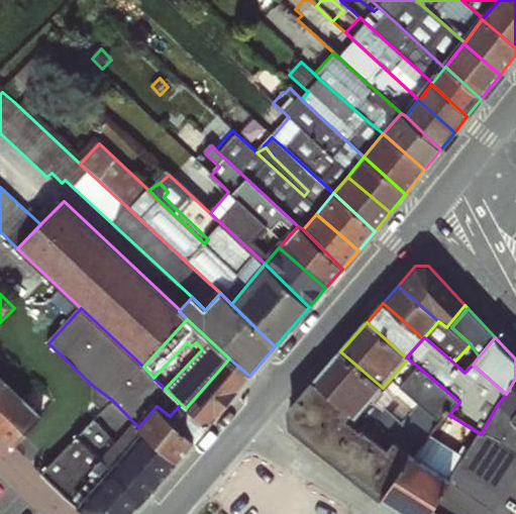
[(187,342),(153,378),(165,389),(202,349),(196,342),(191,346),(187,342)]
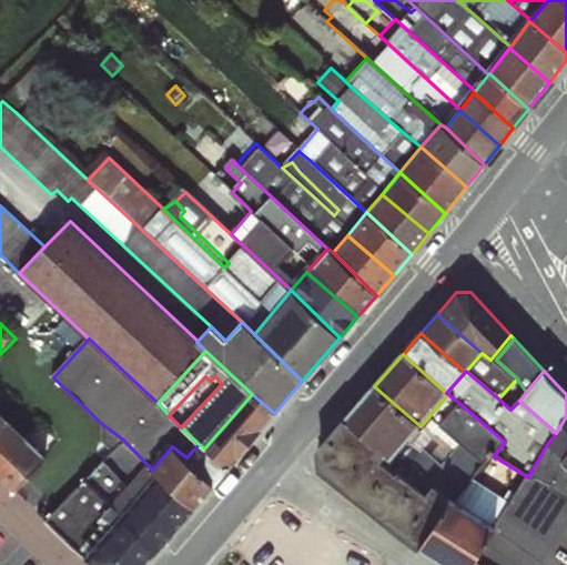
[(526,392),(517,379),(498,399),(510,410),(519,401),(526,392)]
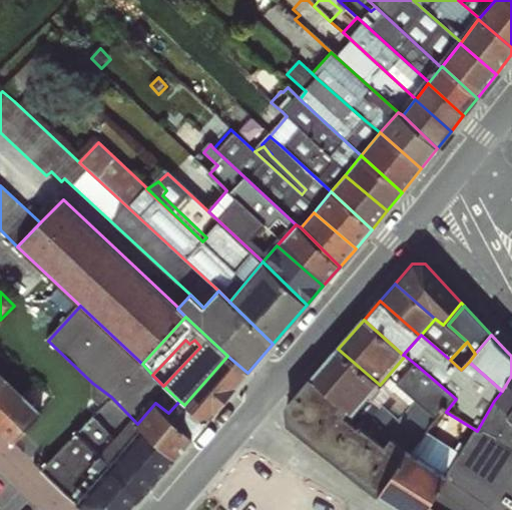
[(380,385),(338,349),(311,380),(348,412),(353,417),(366,401),(380,385)]
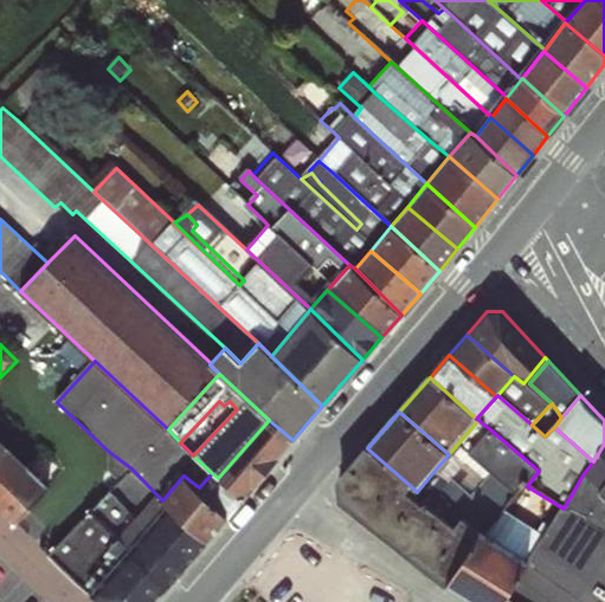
[(244,448),(269,470),(293,441),(293,440),(269,420),(244,448)]
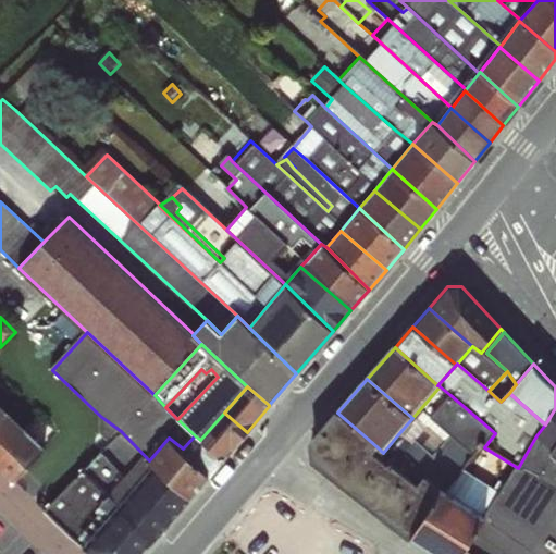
[(397,435),(400,438),(416,421),(444,445),(451,436),(430,418),(451,395),(440,386),(412,418),(397,435)]
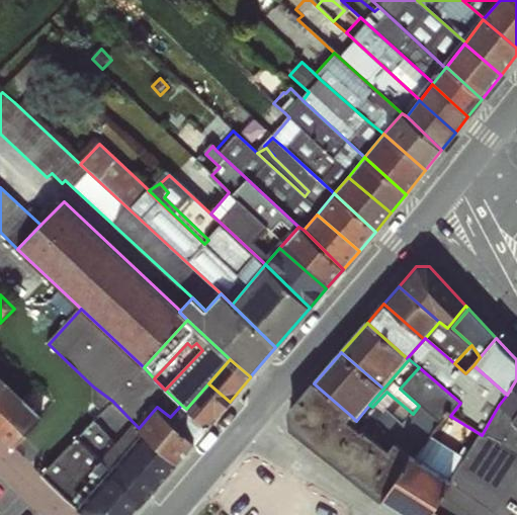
[(400,389),(419,406),(442,426),(450,416),(460,403),(419,367),(400,389)]
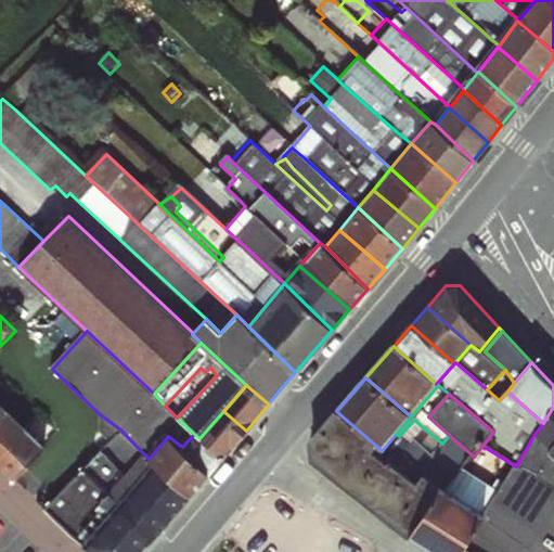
[(553,407),(543,423),(535,434),(550,451),(553,456),(553,407)]
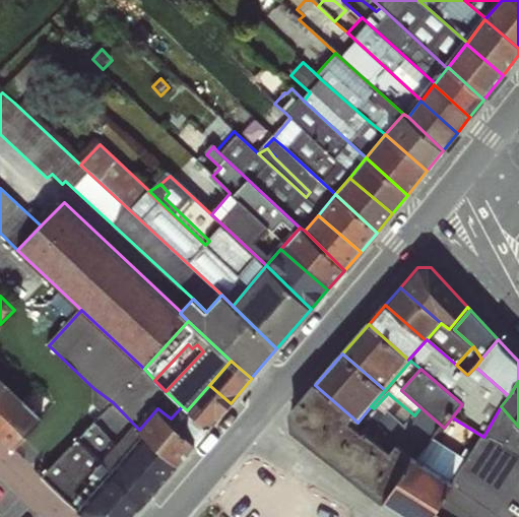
[(187,410),(209,429),(231,403),(209,385),(187,410)]
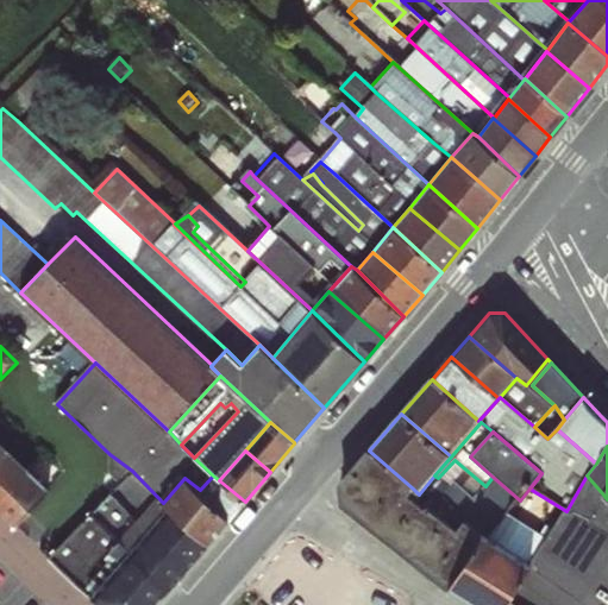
[(450,588),(483,535),(463,521),(456,530),(430,509),(428,511),(408,496),(413,489),(369,451),(340,484),(342,504),(450,588)]
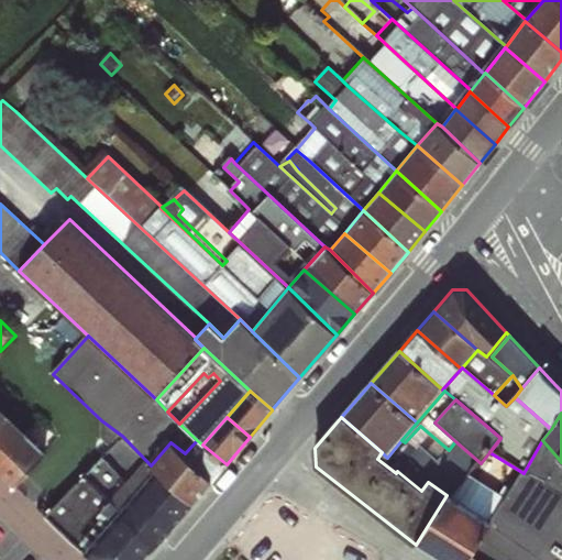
[(0,462),(26,436),(8,418),(0,427),(0,462)]
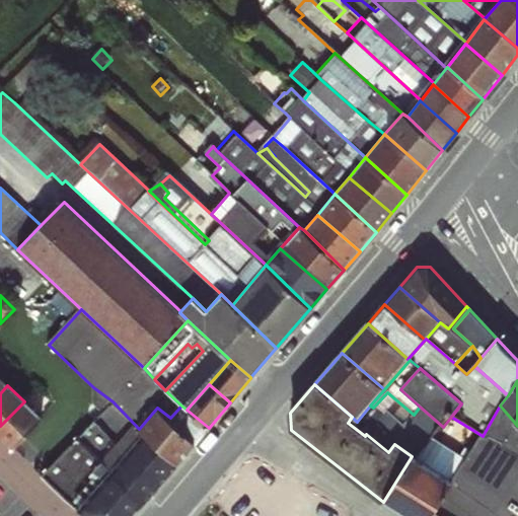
[(113,401),(93,387),(93,408),(101,414),(113,401)]
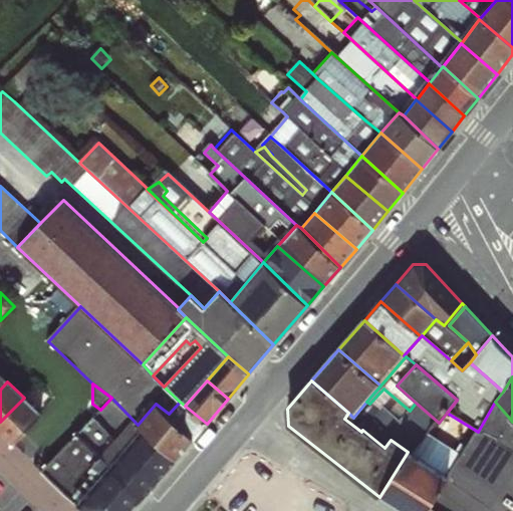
[(42,415),(24,398),(0,422),(0,432),(13,445),(42,415)]
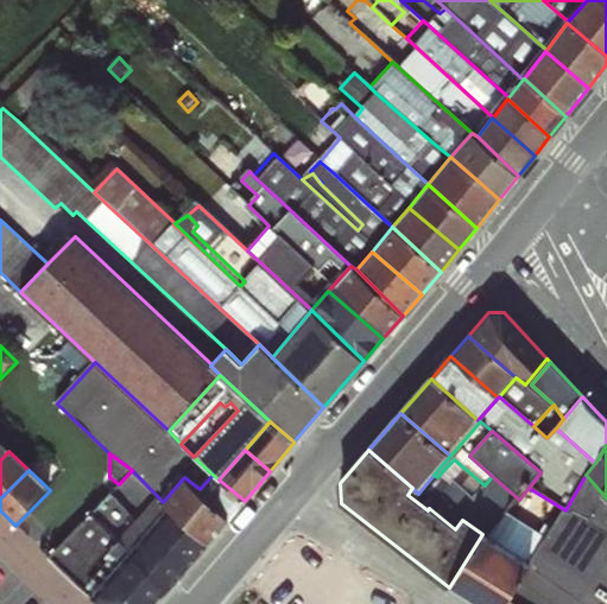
[(163,502),(132,470),(119,484),(90,515),(120,540),(131,551),(169,507),(163,502)]
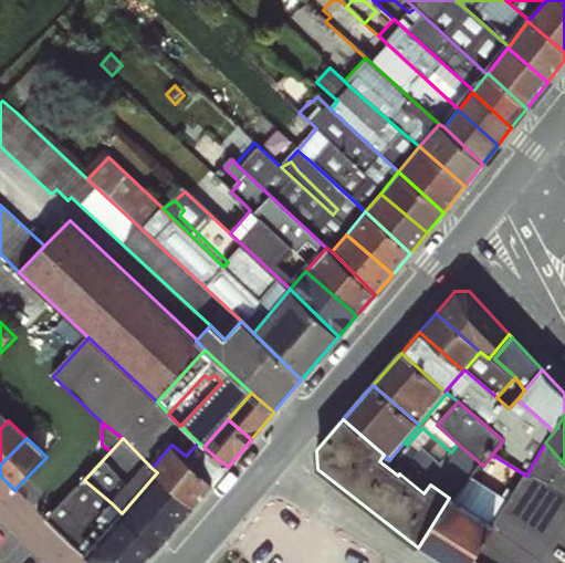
[(186,456),(213,483),(228,467),(203,447),(198,442),(186,456)]
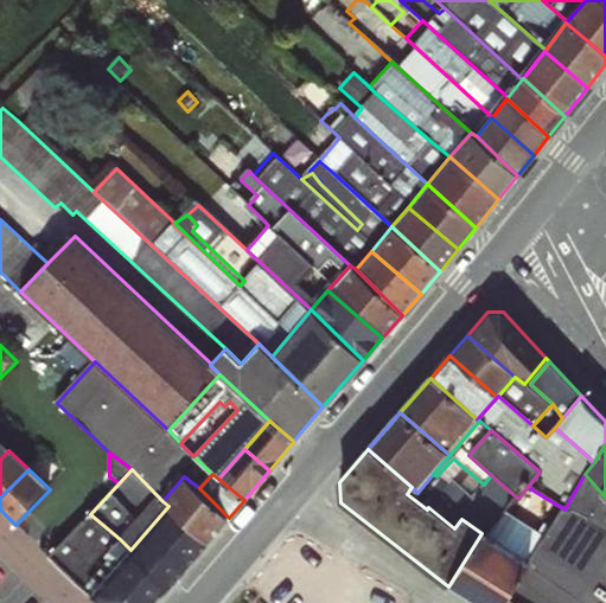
[(418,493),(412,487),(407,494),(427,510),(428,507),(454,528),(461,519),(482,533),(485,534),(505,513),(518,499),(491,475),(484,485),(469,502),(437,476),(433,474),(418,493)]
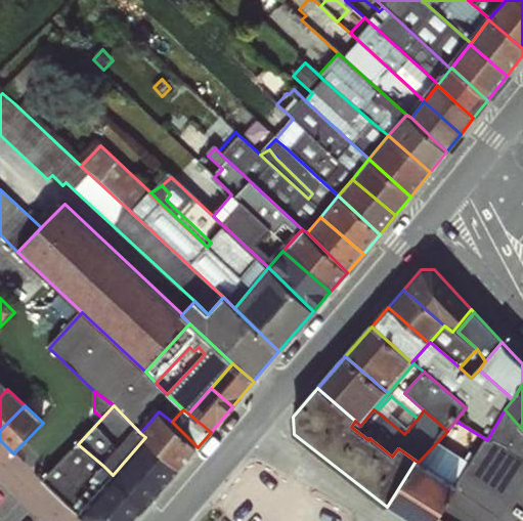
[(505,409),(487,440),(520,459),(522,460),(522,430),(519,426),(505,409)]
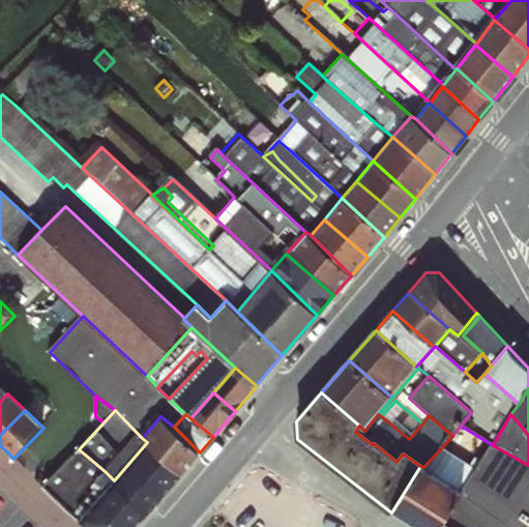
[(147,442),(181,474),(200,452),(174,427),(160,416),(142,438),(147,442)]
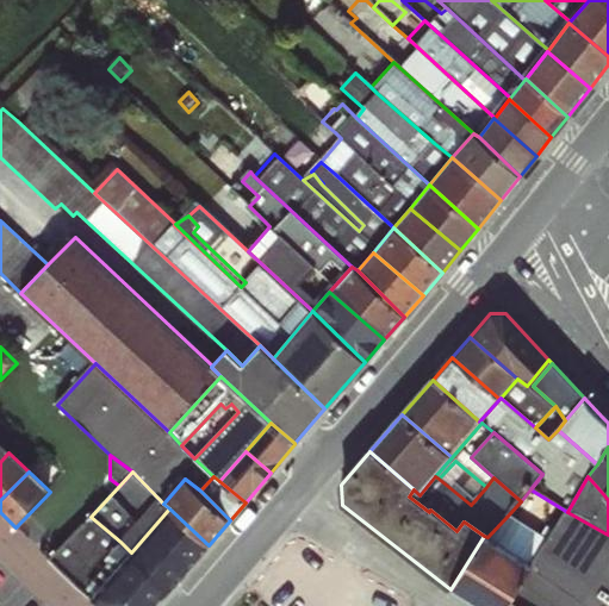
[(129,555),(169,591),(209,545),(169,508),(131,553),(129,555)]
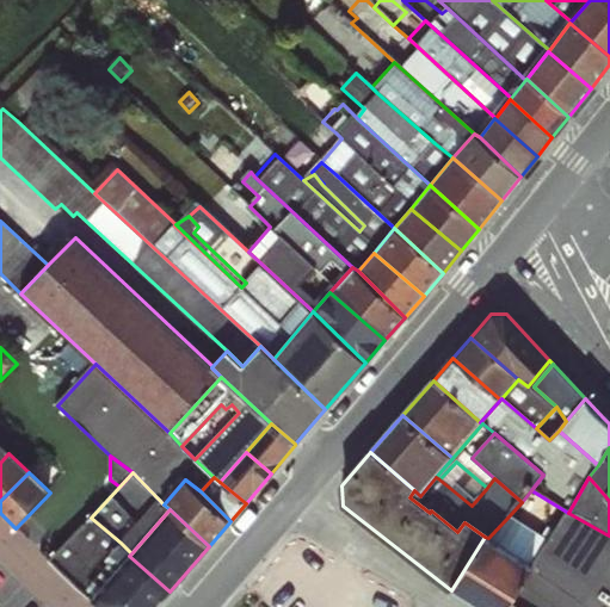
[(609,536),(607,534),(568,513),(549,543),(533,568),(507,606),(609,606),(609,536)]
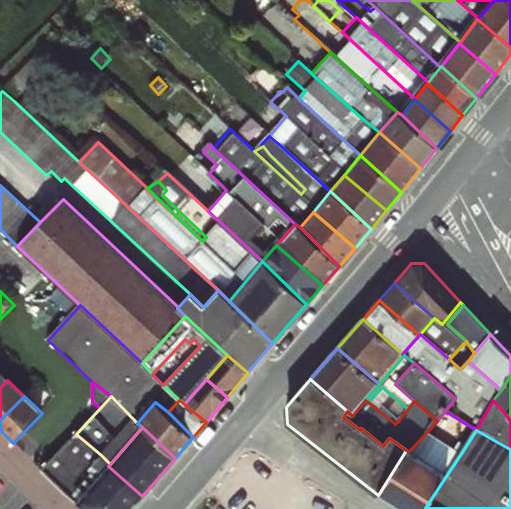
[(426,433),(409,451),(446,476),(460,455),(426,433)]
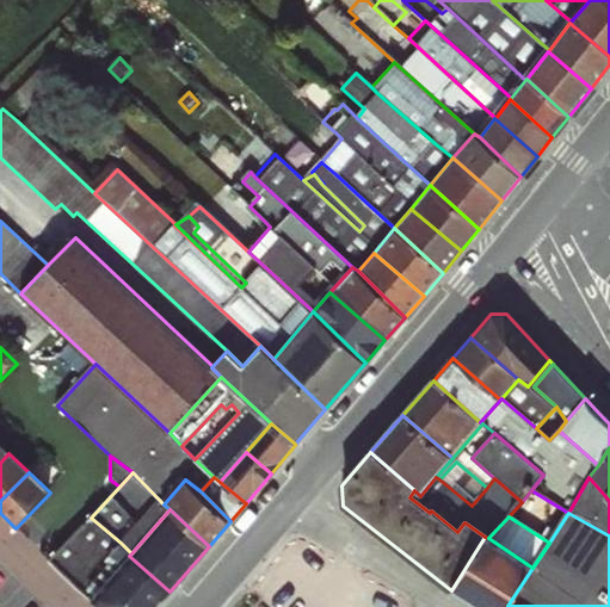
[(92,599),(129,556),(131,553),(121,543),(91,518),(48,562),(92,599)]
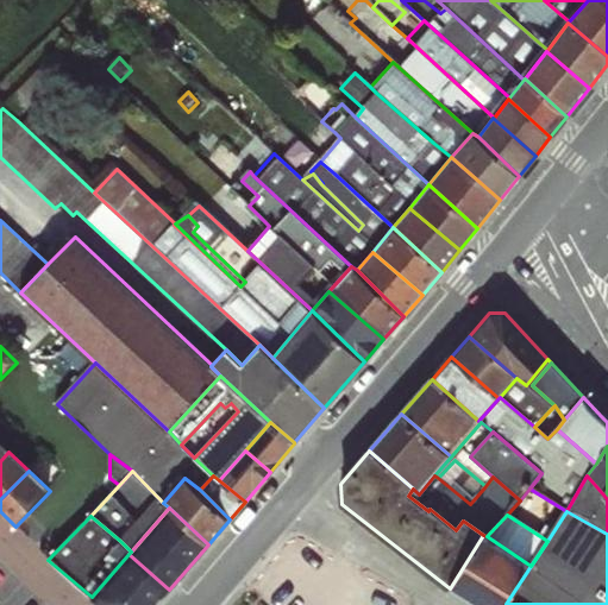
[(487,536),(483,535),(450,588),(483,604),(506,604),(531,566),(487,536)]
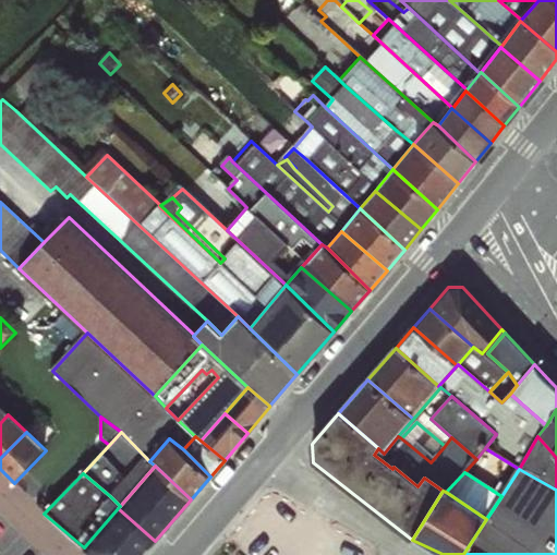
[(143,554),(155,541),(118,508),(84,547),(92,554),(143,554)]
